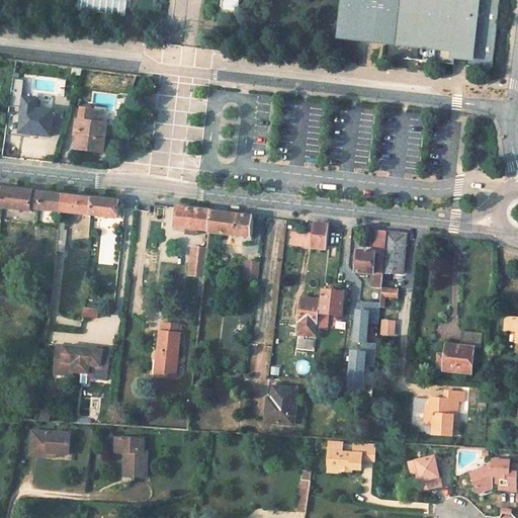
[(497,0),(341,0),(337,38),(415,48),(413,61),(449,65),(450,56),(462,58),(461,67),(489,70),(497,0)]
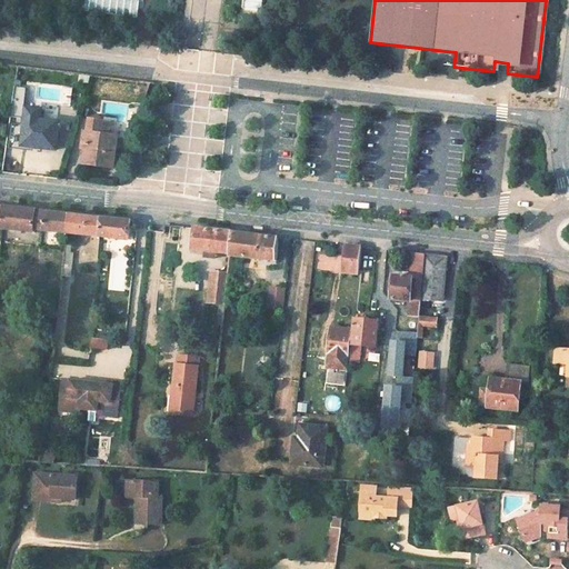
[(59,121),(25,117),(21,145),(56,149),(59,121)]
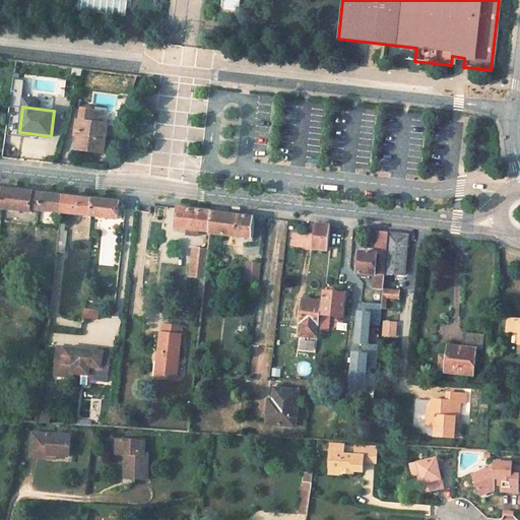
[(93,110),(82,108),(81,120),(77,119),(76,130),(79,130),(77,144),(82,144),(81,148),(104,152),(108,124),(101,123),(102,117),(92,115),(93,110)]
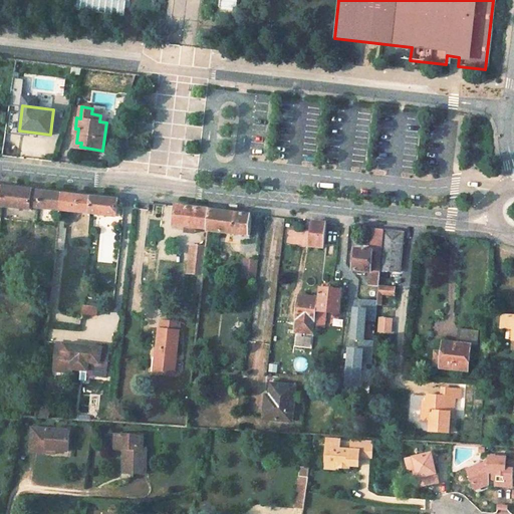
[(62,192),(2,185),(0,203),(0,205),(30,209),(31,206),(60,209),(62,192)]
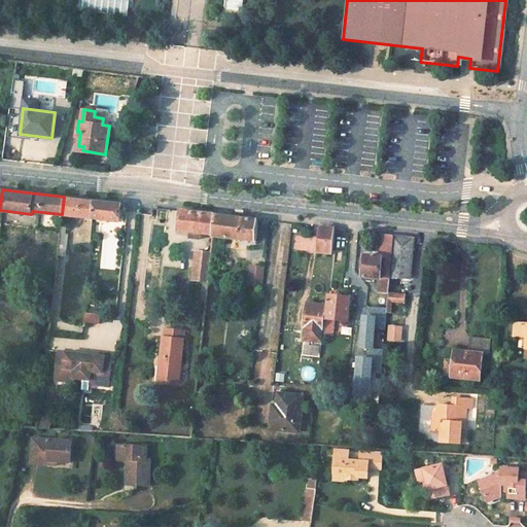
[(94,201),(64,197),(62,214),(93,218),(94,201)]
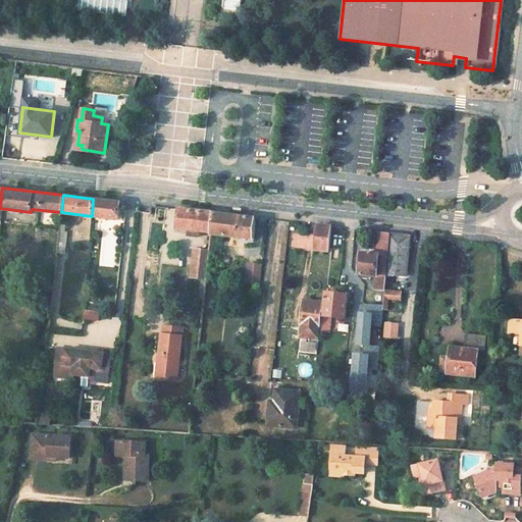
[(93,199),(92,216),(118,219),(120,202),(94,199),(93,199)]
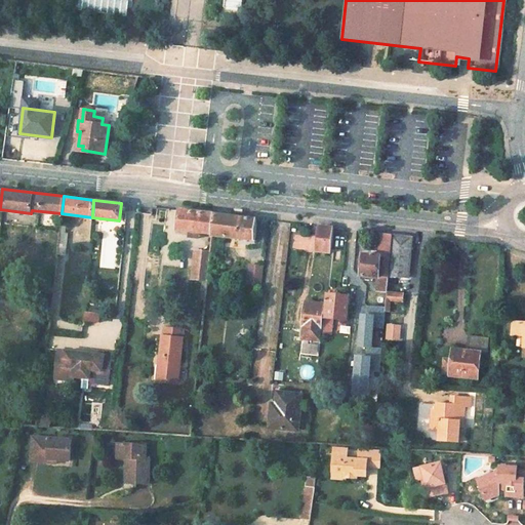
[(205,212),(178,209),(176,229),(199,232),(212,233),(215,213),(205,212)]
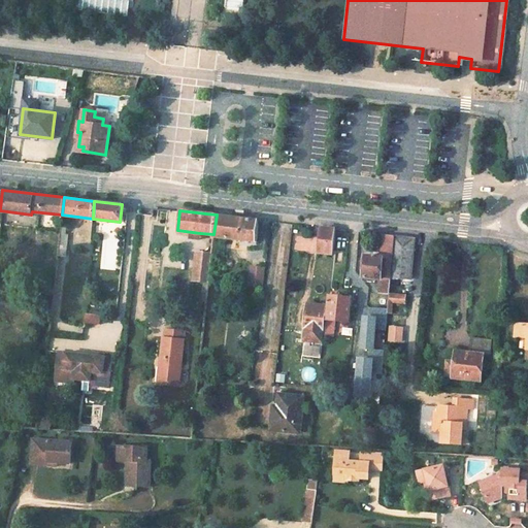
[(227,217),(217,215),(213,234),(213,236),(256,241),(259,220),(227,217)]
